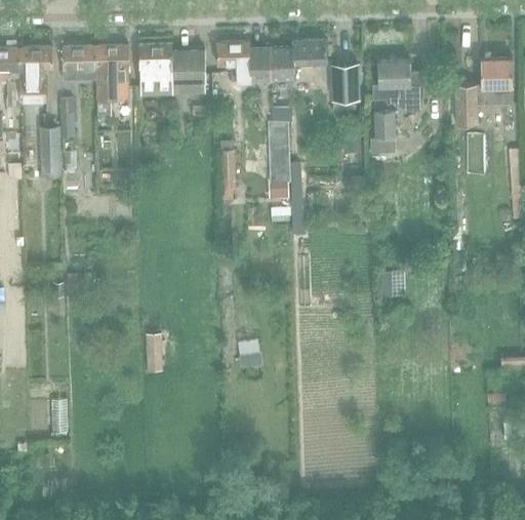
[(292,48),(271,49),(271,82),(294,81),(293,65),(300,65),(301,70),(312,70),(312,65),(326,64),(325,42),(292,43),(292,48)]
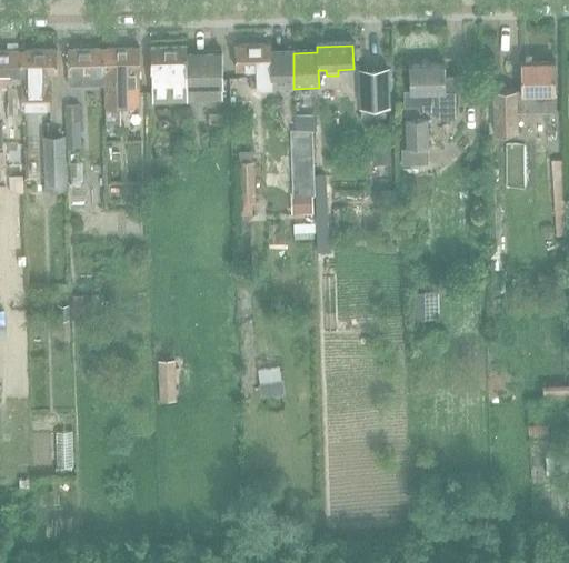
[(293,89),(293,53),(270,53),(270,48),(235,49),(235,72),(257,72),(257,90),(271,90),(293,89)]
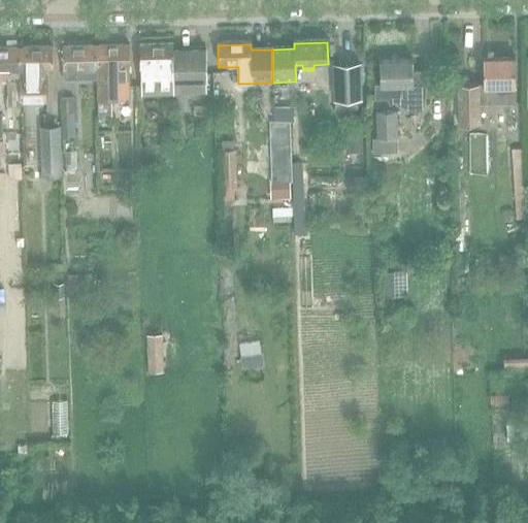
[(172,46),(139,47),(140,97),(174,96),(173,86),(205,85),(205,51),(172,52),(172,46)]
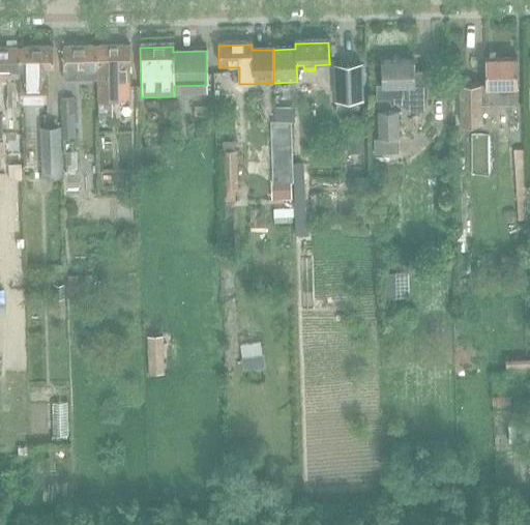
[(129,101),(128,69),(130,69),(129,48),(96,49),(97,83),(98,83),(98,103),(98,120),(101,120),(112,120),(114,120),(113,103),(129,101)]
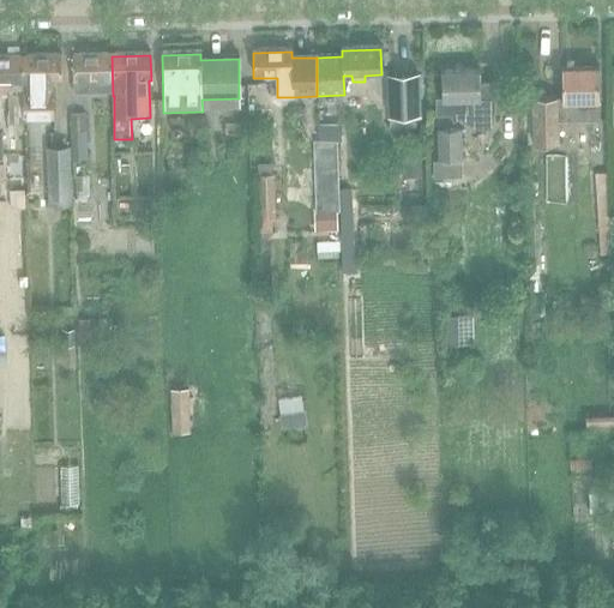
[(113,96),(112,56),(72,58),(73,97),(113,96)]
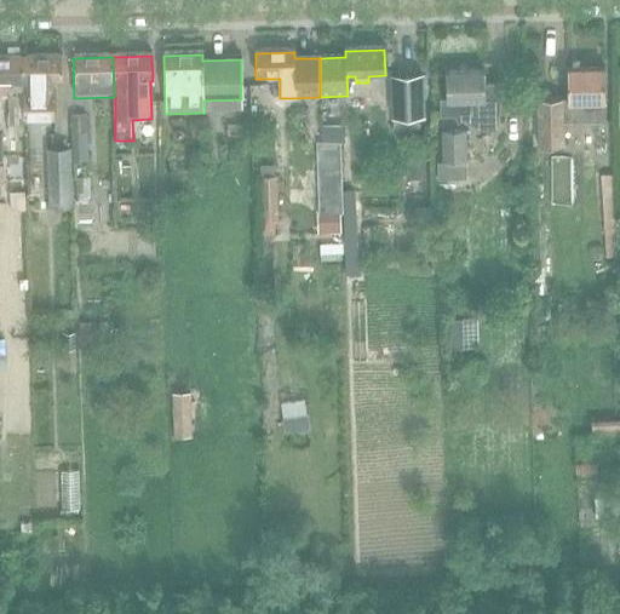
[(62,58),(23,59),(23,97),(23,108),(24,124),(55,122),(53,84),(62,84),(62,58)]
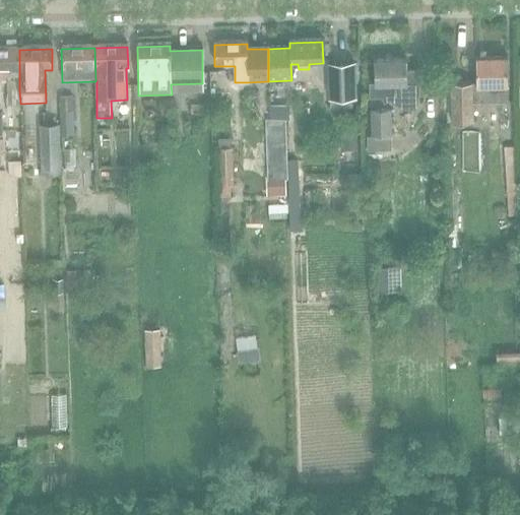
[(0,81),(19,81),(19,50),(0,50),(0,81)]
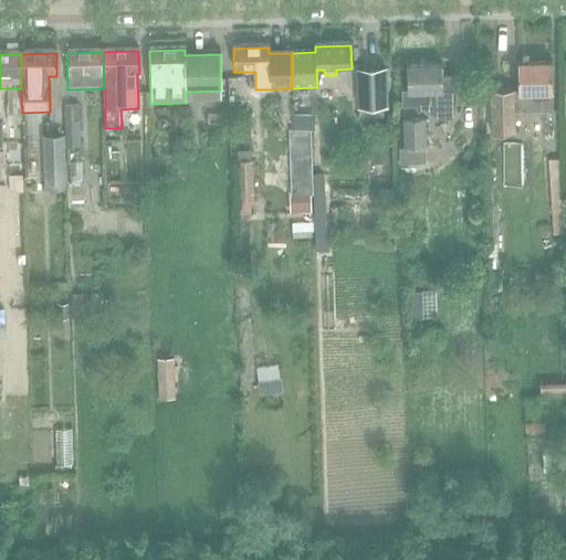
[(519,93),(492,94),(493,138),(515,137),(514,115),(554,114),(552,65),(517,66),(519,93)]
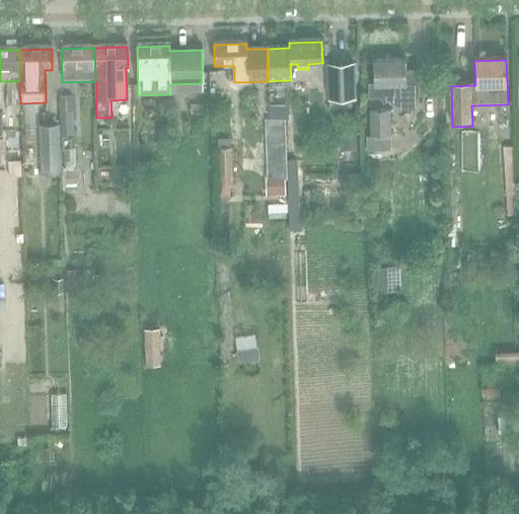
[(417,79),(415,74),(405,74),(405,62),(373,63),(373,86),(369,87),(369,100),(385,100),(385,94),(392,94),(392,97),(393,97),(393,101),(396,104),(399,106),(403,107),(408,108),(413,109),(414,104),(415,100),(417,101),(418,101),(419,96),(419,90),(419,84),(417,79)]
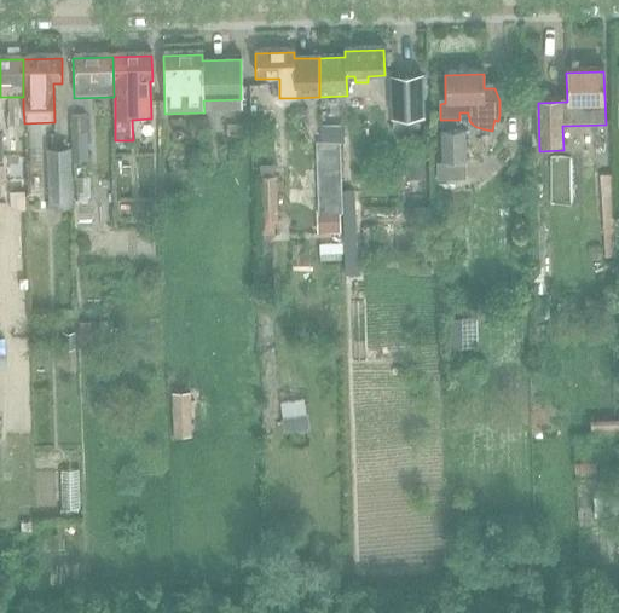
[(389,80),(391,119),(420,119),(418,80),(389,80)]
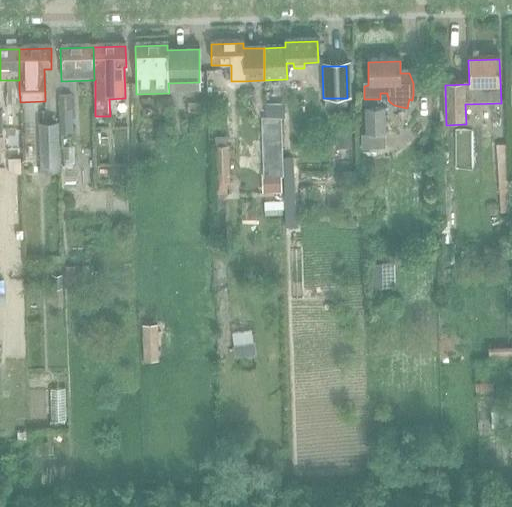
[(19,89),(7,90),(7,114),(20,114),(20,102),(19,89)]
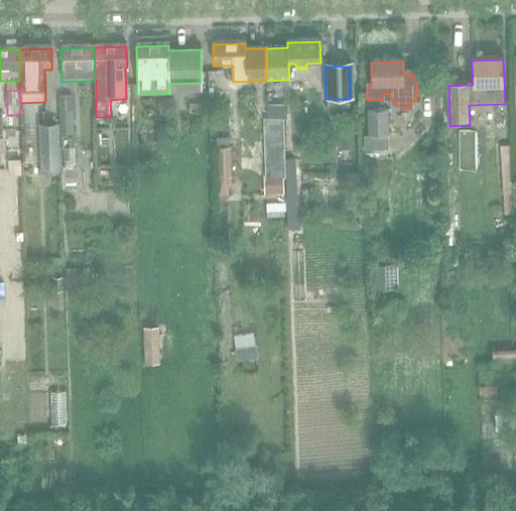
[(60,137),(75,137),(74,98),(59,99),(60,137)]
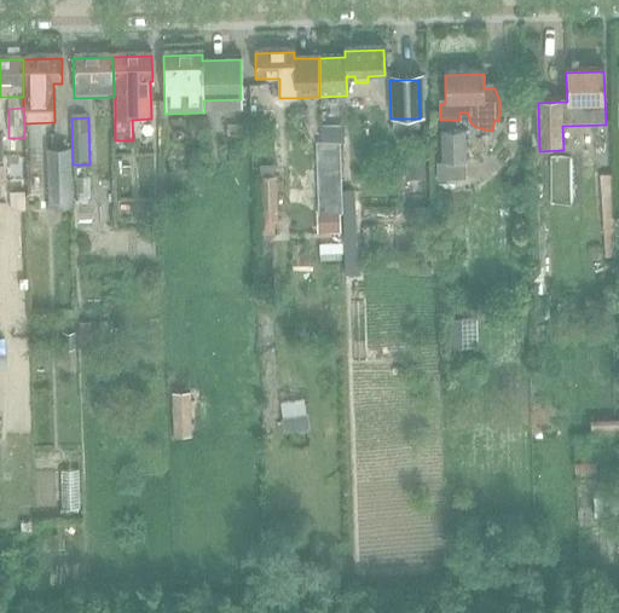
[(420,119),(391,119),(391,133),(420,133),(420,119)]
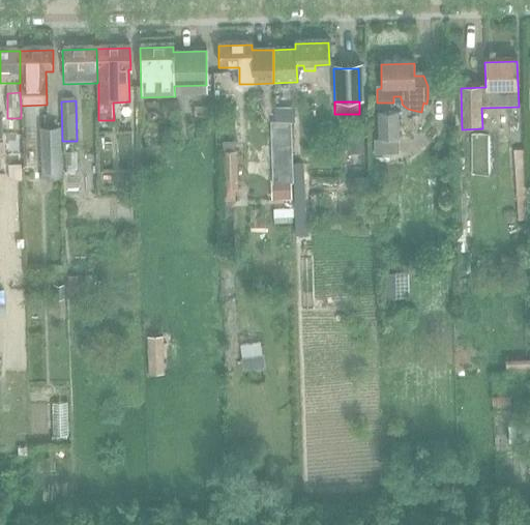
[(194,111),(194,119),(207,119),(207,111),(194,111)]
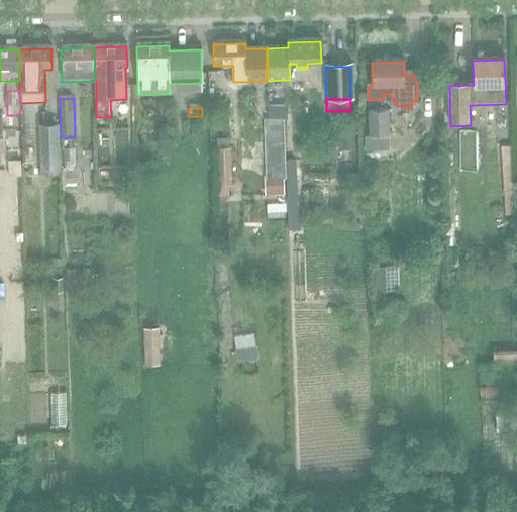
[(369,112),(369,138),(389,137),(389,111),(369,112)]
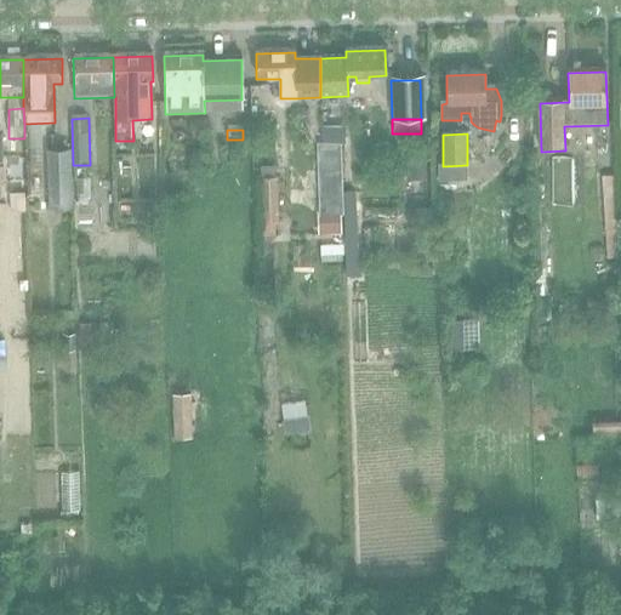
[(72,211),(70,152),(47,153),(50,211),(72,211)]
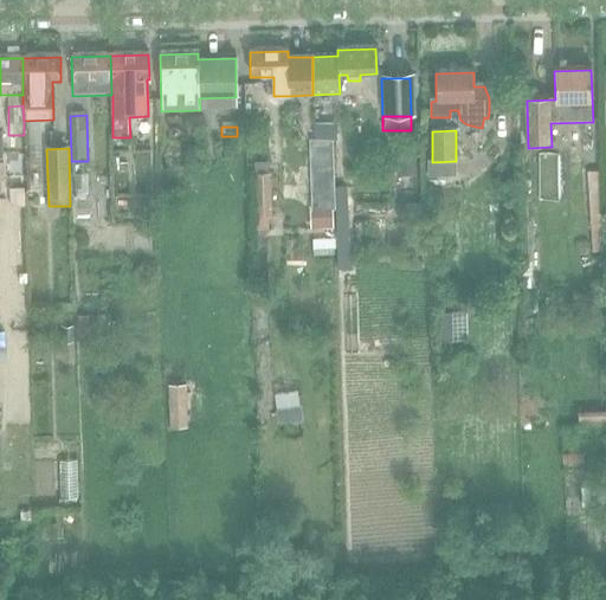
[(413,149),(398,149),(399,176),(414,176),(413,149)]
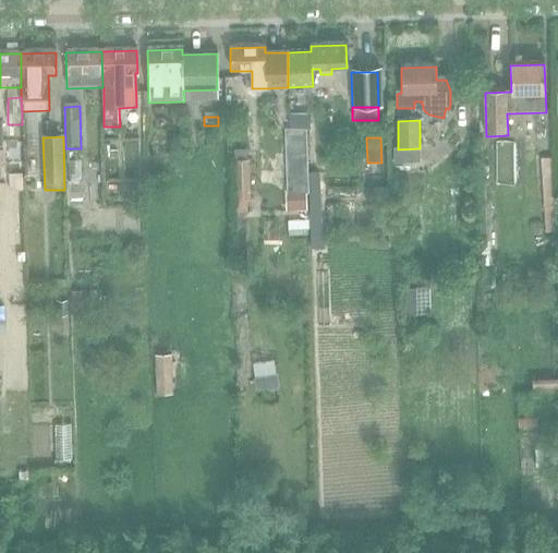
[(542,226),(554,225),(545,151),(534,152),(542,226)]
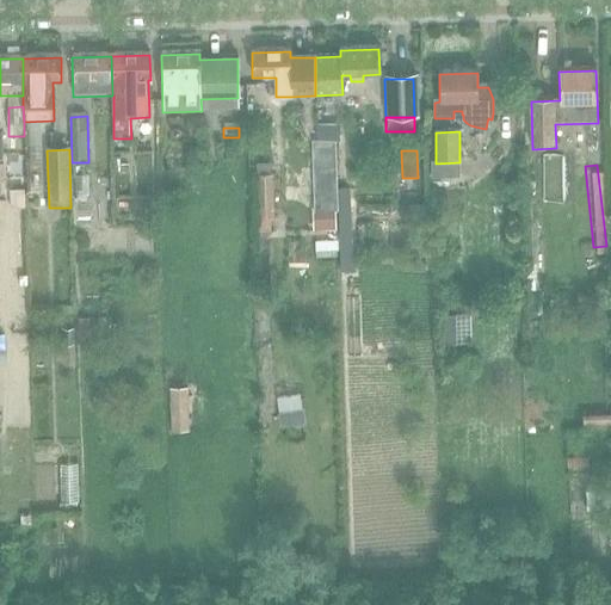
[(270,221),(273,221),(272,178),(258,178),(259,222),(270,221)]
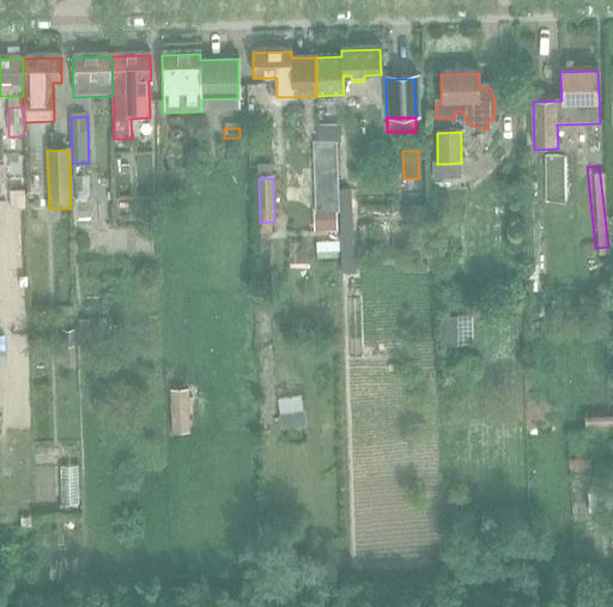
[(428,208),(414,208),(414,226),(429,225),(428,208)]
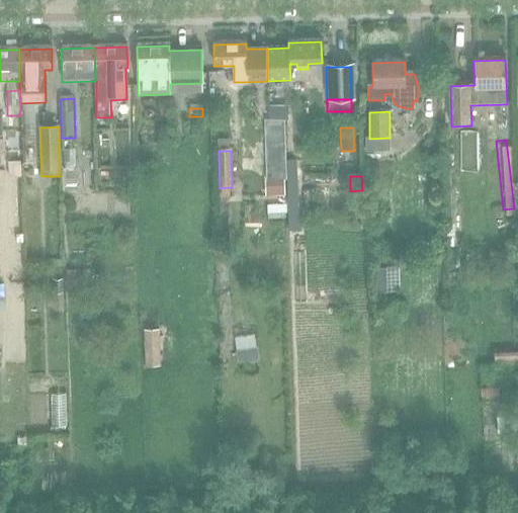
[(283,180),(267,181),(268,199),(284,198),(283,180)]
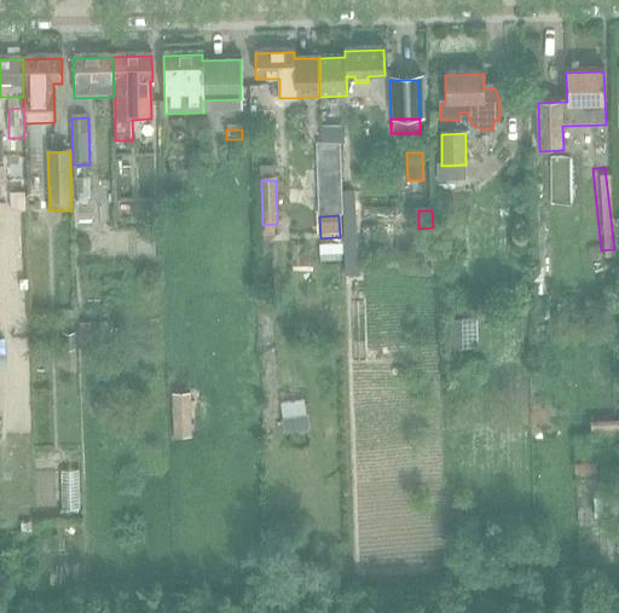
[(273,224),(262,225),(264,238),(273,238),(273,224)]
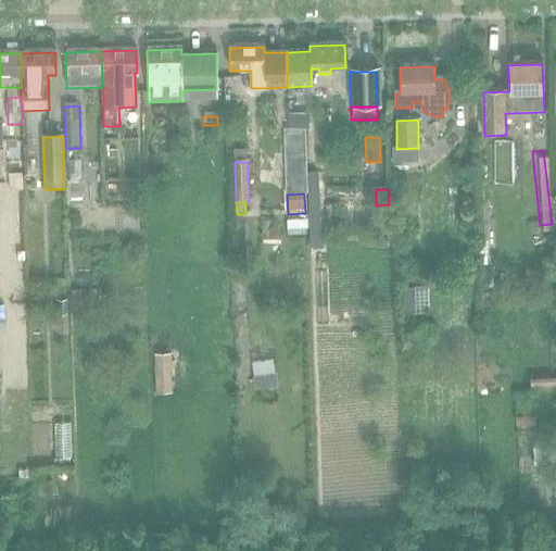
[(81,292),(73,292),(73,311),(83,311),(81,292)]
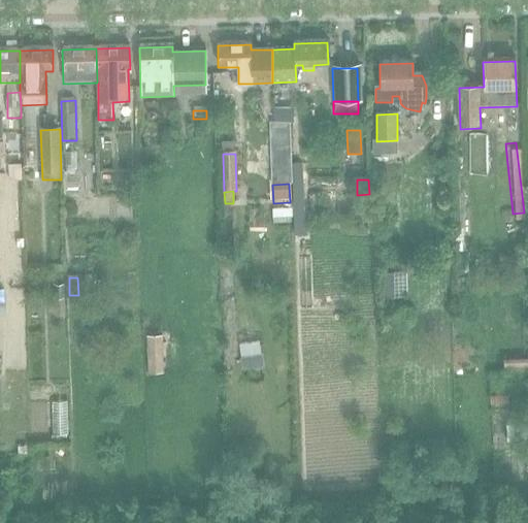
[(392,278),(382,278),(383,301),(393,300),(392,278)]
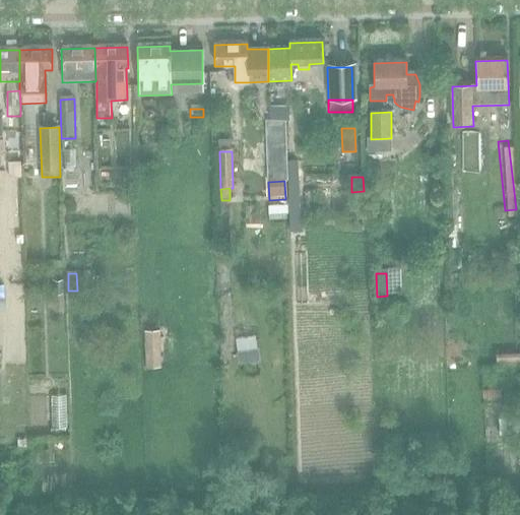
[(62,281),(54,282),(54,296),(62,296),(62,281)]
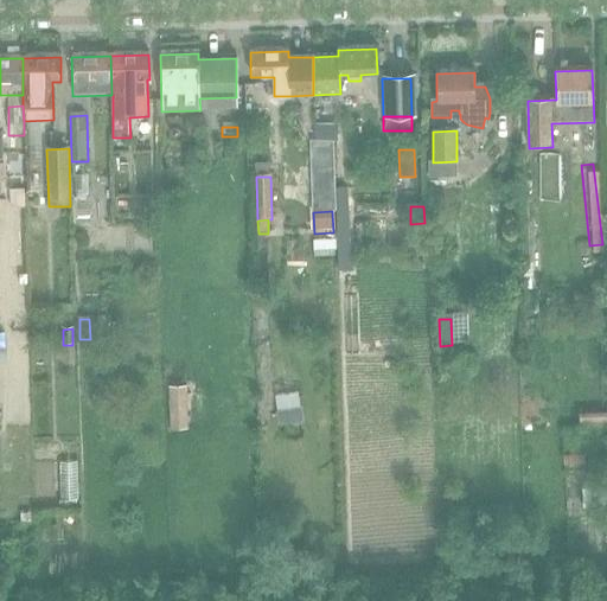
[(184,420),(183,377),(165,377),(166,420),(184,420)]
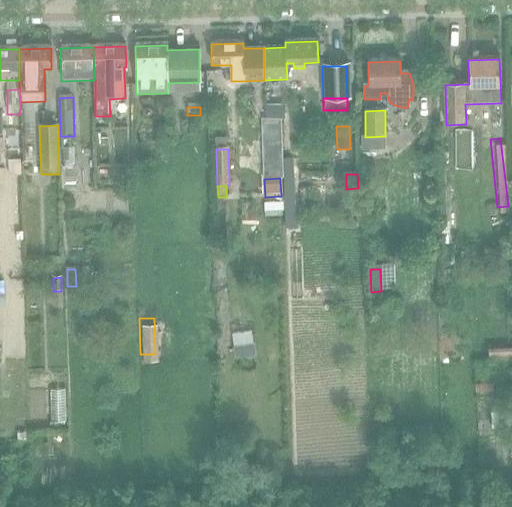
[(483,342),(483,353),(508,352),(508,342),(483,342)]
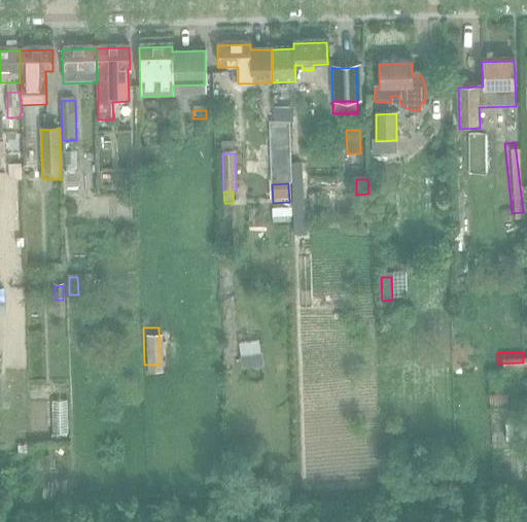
[(261,356),(242,359),(243,371),(262,368),(261,356)]
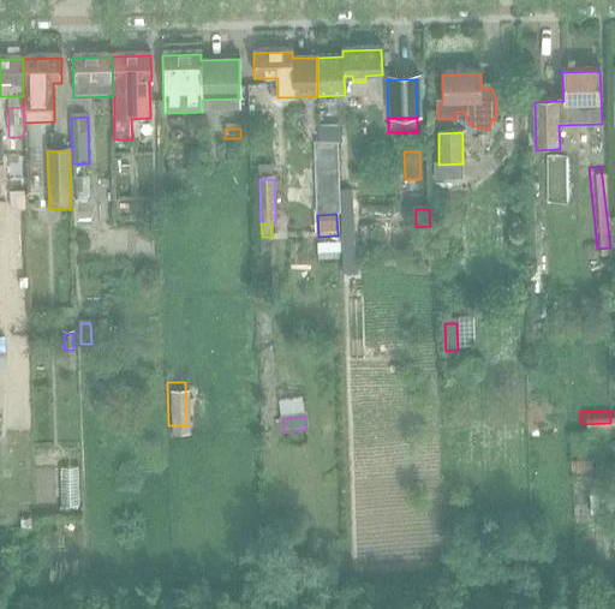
[(584,477),(585,454),(566,453),(566,477),(584,477)]
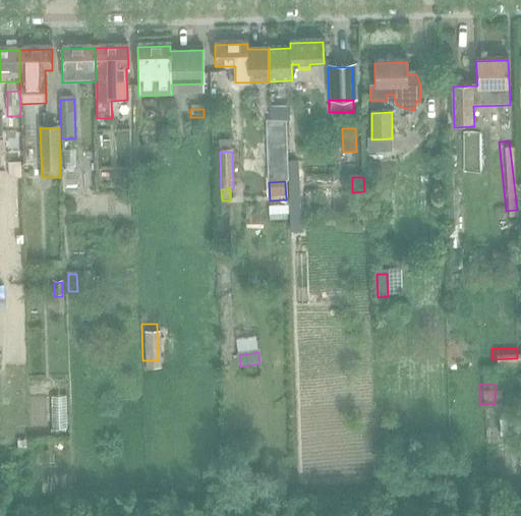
[(47,390),(47,422),(60,422),(59,389),(47,390)]
